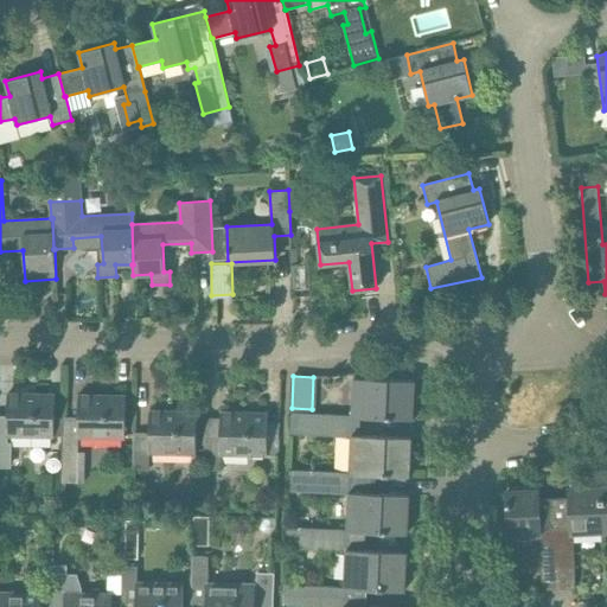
[(411,420),(414,381),(353,377),(352,415),(352,416),(360,417),(411,420)]
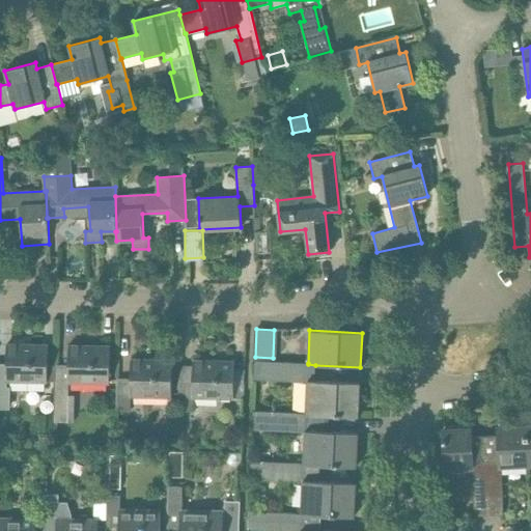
[(0,363),(0,408),(10,408),(10,382),(48,382),(48,366),(48,345),(6,344),(6,354),(6,363),(0,363)]
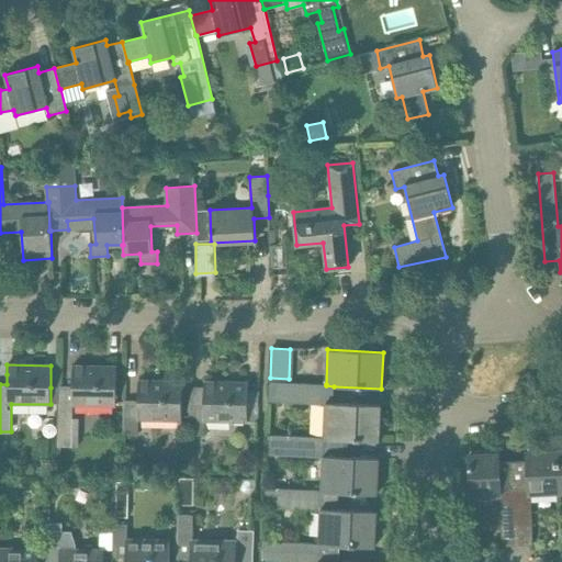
[(58,420),(58,447),(78,447),(78,419),(72,419),(72,405),(116,405),(116,389),(116,367),(72,366),(72,386),(59,385),(58,407),(58,420)]
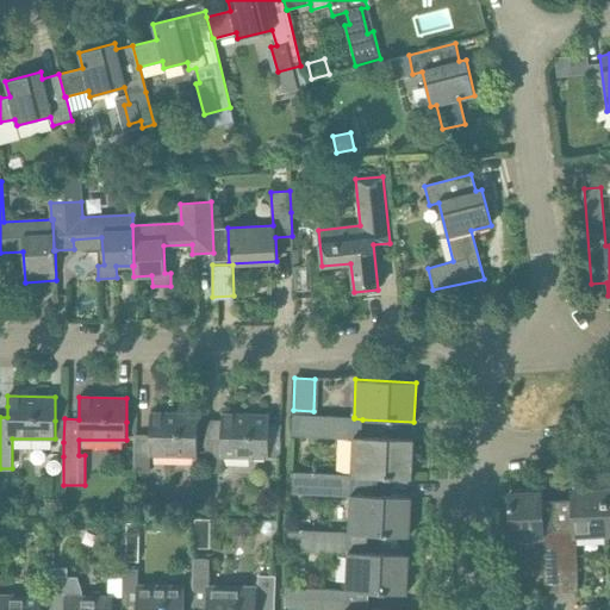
[(150,455),(190,455),(197,455),(198,414),(150,412),(149,435),(135,434),(135,471),(150,471),(150,455)]
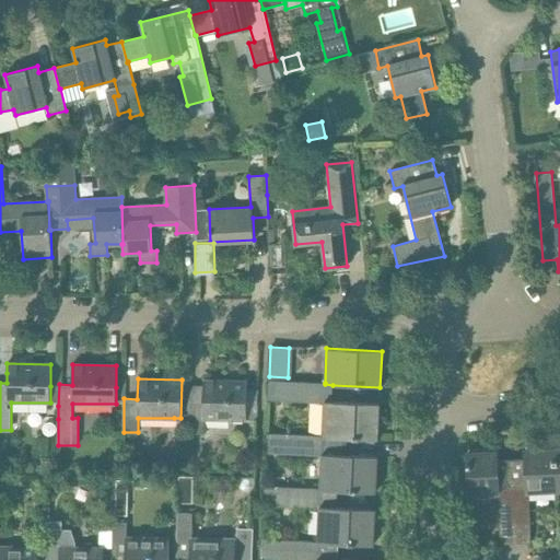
[(203,419),(224,419),(246,419),(247,382),(203,381),(202,400),(189,400),(189,422),(189,433),(203,433),(203,419)]
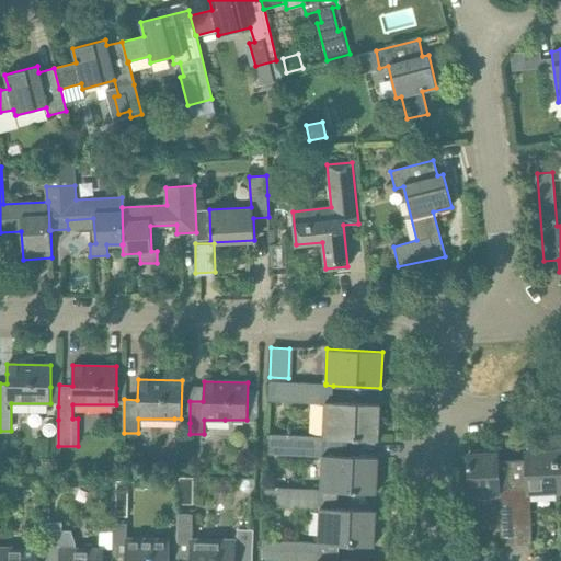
[(270,381),(268,399),(324,402),(323,437),(323,438),(331,438),(378,441),(380,404),(332,402),(333,386),(325,385),(325,384),(270,381)]
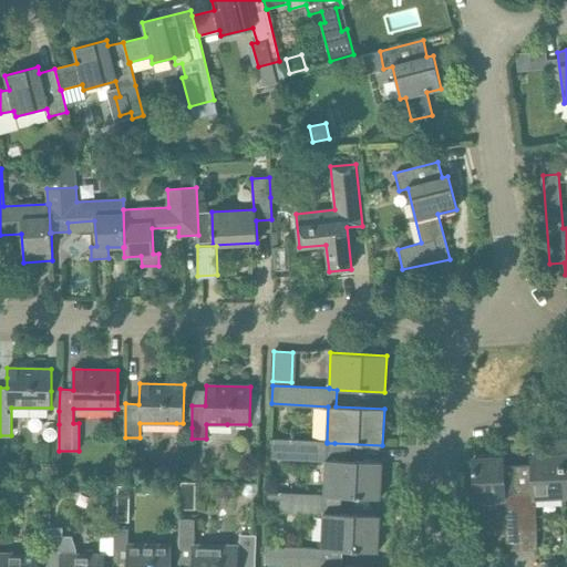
[(55,440),(55,423),(45,423),(45,440),(55,440)]
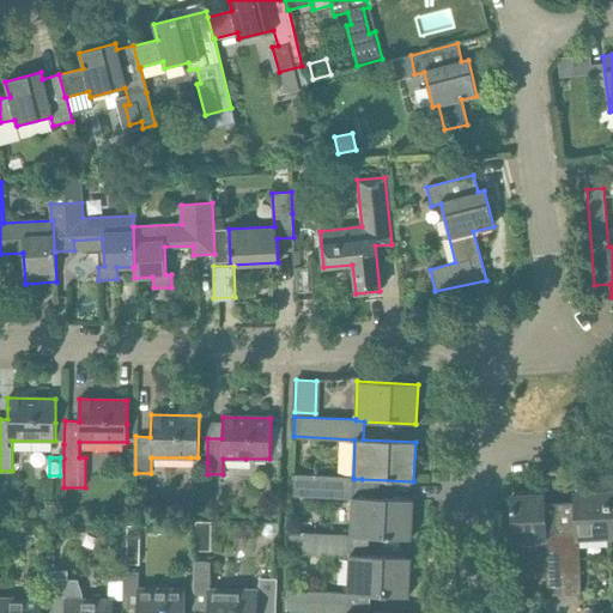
[(292,474),(291,495),(352,497),(350,535),(350,536),(358,536),(411,539),(412,499),(360,497),(362,479),(353,479),(353,478),(292,474)]
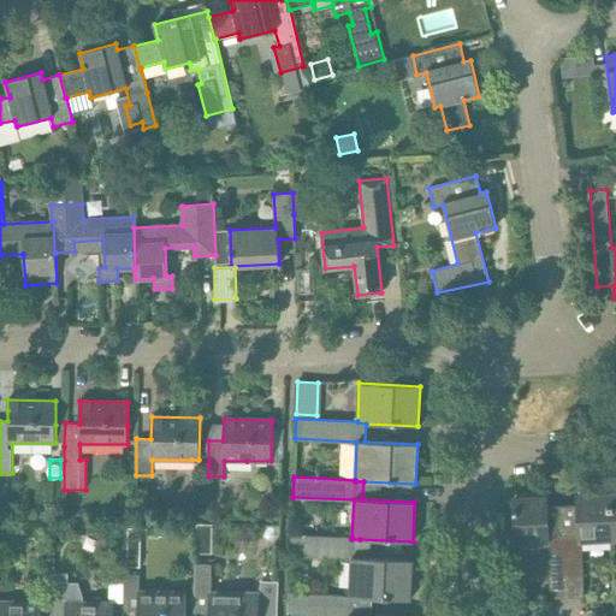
[(578,509),(563,509),(567,598),(584,597),(581,542),(612,540),(610,493),(578,495),(578,509)]
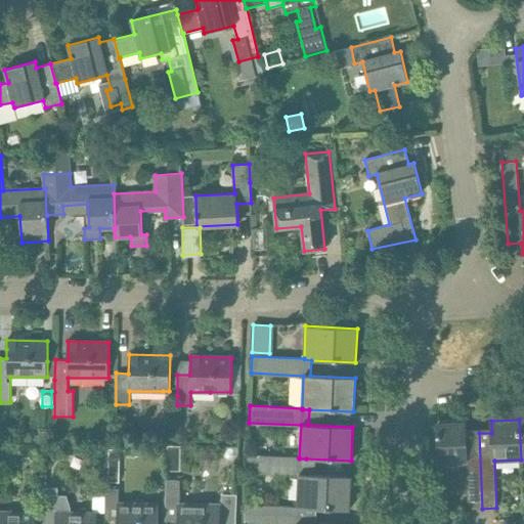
[(468,510),(469,510),(482,509),(479,433),(466,434),(465,422),(437,423),(438,433),(436,433),(436,437),(438,437),(439,464),(466,462),(468,510)]
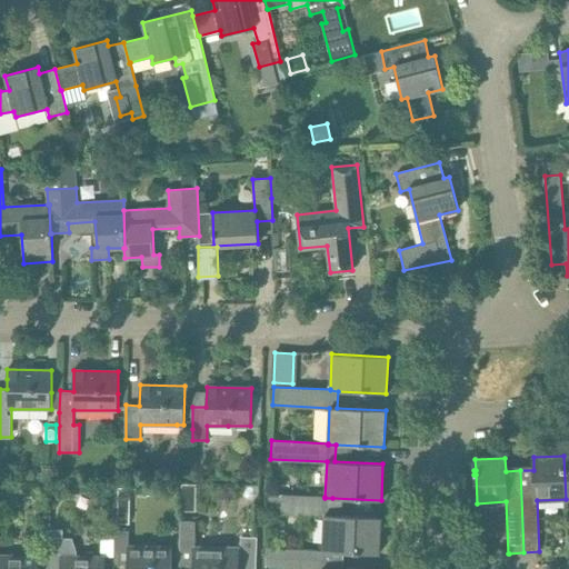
[(196,513),(196,485),(181,485),(181,513),(196,513)]
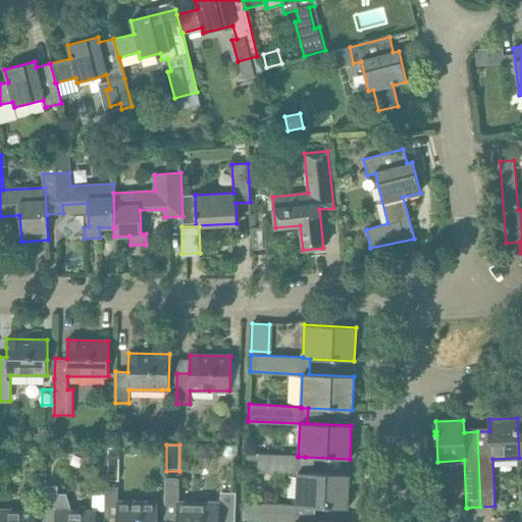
[(246,453),(246,470),(298,472),(296,505),(296,506),(316,507),(348,509),(349,474),(305,472),(305,457),(298,457),(298,456),(246,453)]
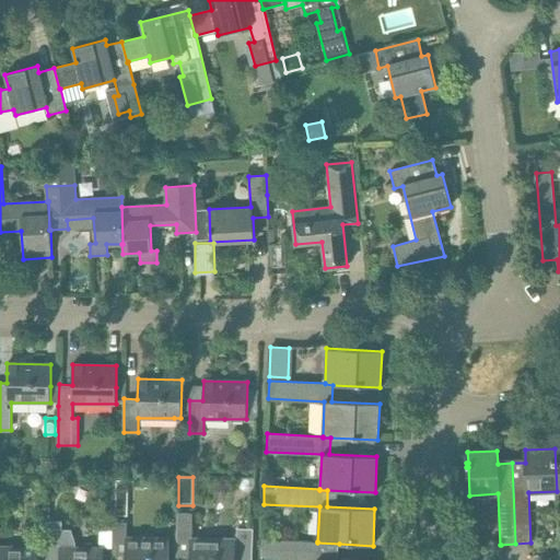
[(252,529),(234,529),(234,539),(212,538),(191,538),(193,513),(178,513),(177,534),(177,556),(190,557),(190,559),(251,559),(252,559),(252,529)]
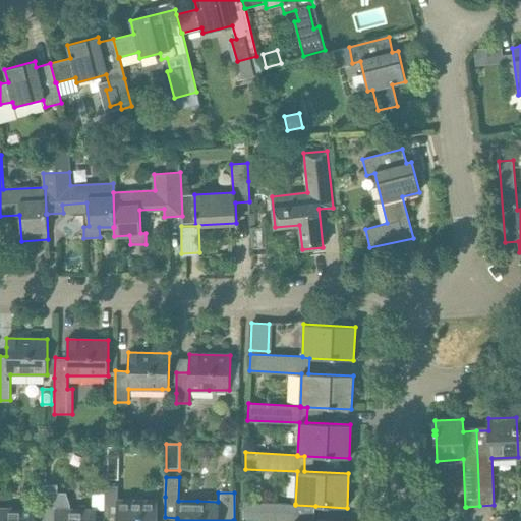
[(43,483),(43,509),(43,520),(96,520),(96,510),(56,509),(57,483),(43,483)]
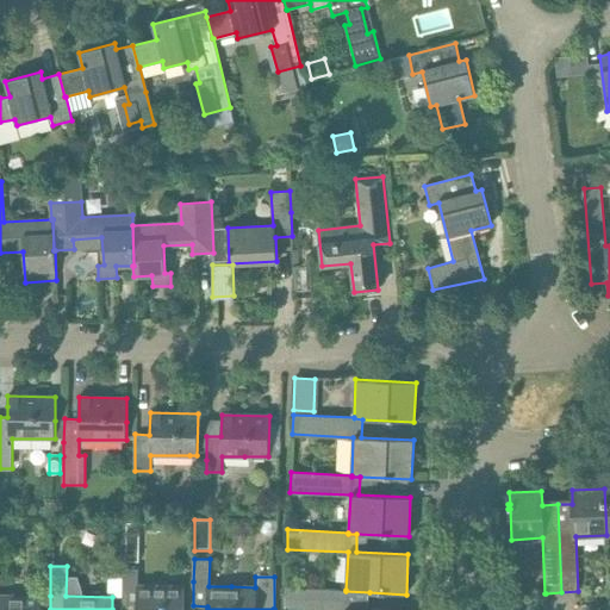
[(138,568),(122,568),(122,605),(136,605),(136,609),(182,609),(184,586),(137,585),(138,568)]
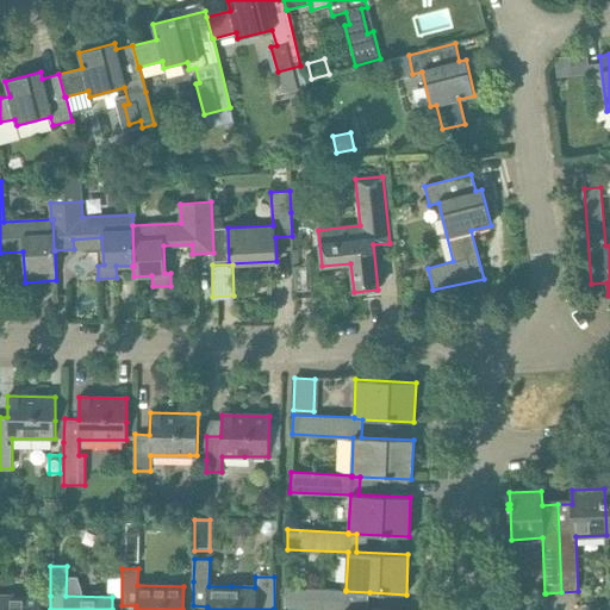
[(346,591),(346,590),(285,587),(284,607),(344,609),(368,609),(369,592),(346,591)]
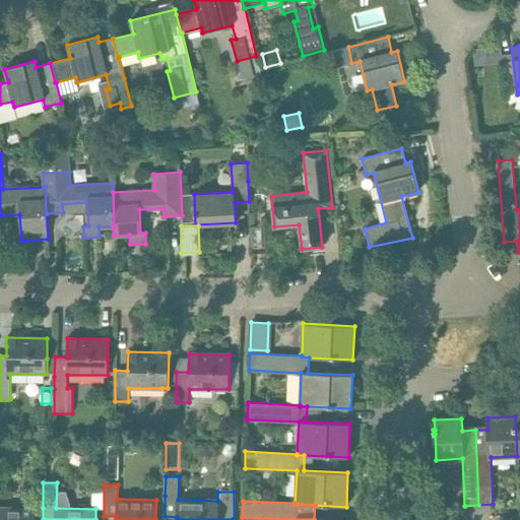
[(0,519),(43,519),(43,508),(0,507),(0,519)]
